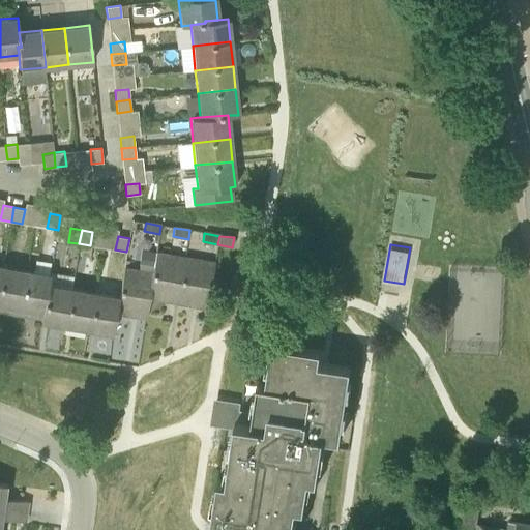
[(167,293),(178,295),(185,257),(156,252),(152,271),(151,282),(153,283),(150,298),(166,301),(167,293)]
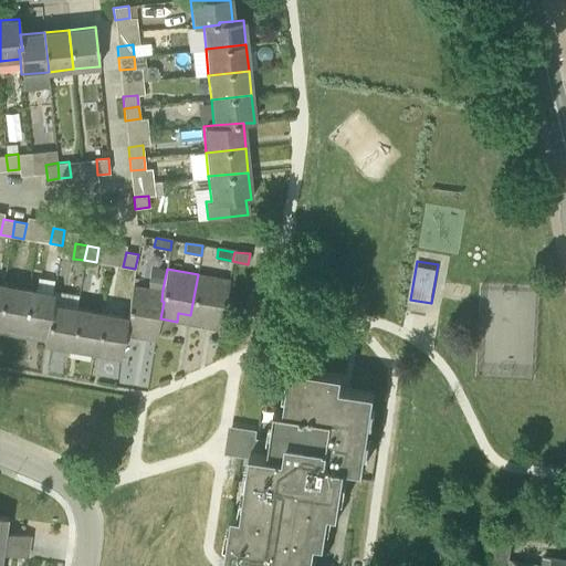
[(198,274),(190,315),(189,324),(207,326),(209,318),(222,321),(230,280),(198,274)]
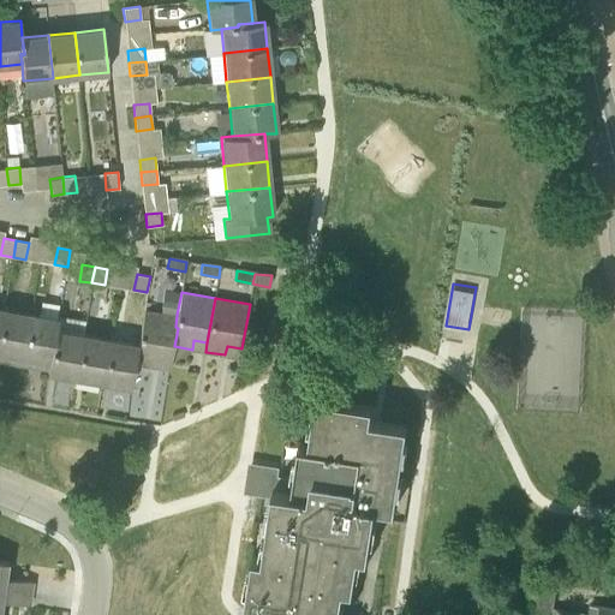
[(0,321),(0,351),(22,356),(30,314),(3,309),(0,321)]
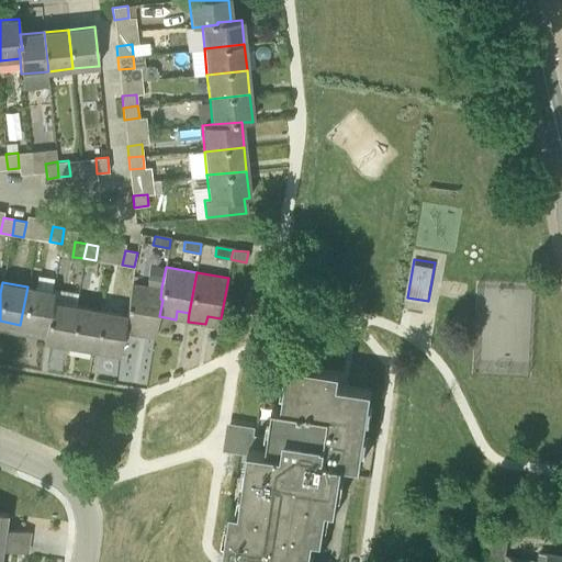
[(157,329),(159,316),(163,300),(160,299),(161,288),(132,282),(126,314),(123,332),(142,335),(143,327),(157,329)]
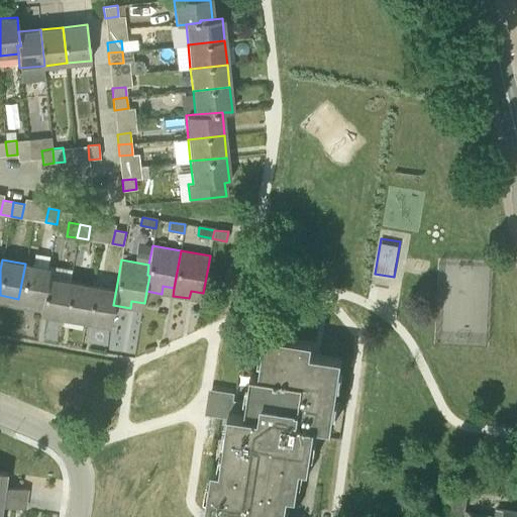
[(18,299),(41,303),(43,293),(44,294),(47,277),(49,268),(25,264),(18,299)]
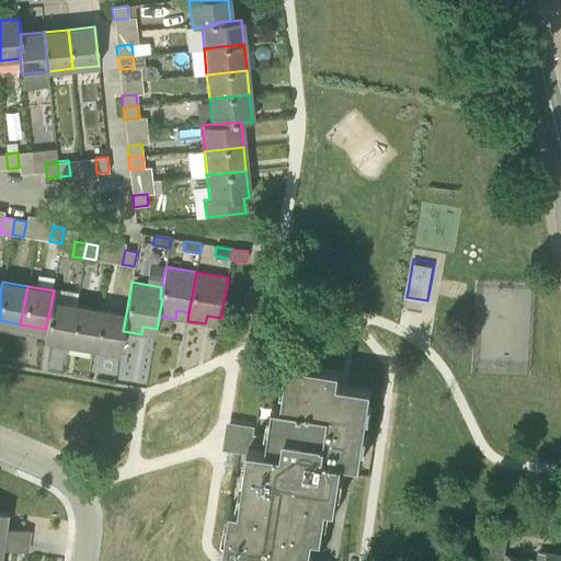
[(43,340),(69,344),(76,305),(52,300),(48,319),(47,318),(45,329),(43,340)]
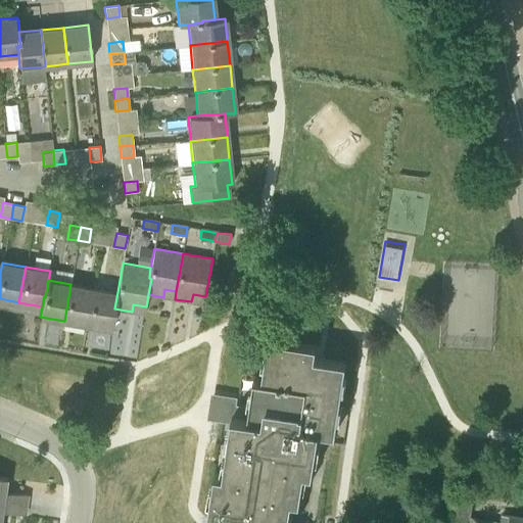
[(64,321),(89,325),(96,289),(70,284),(64,321)]
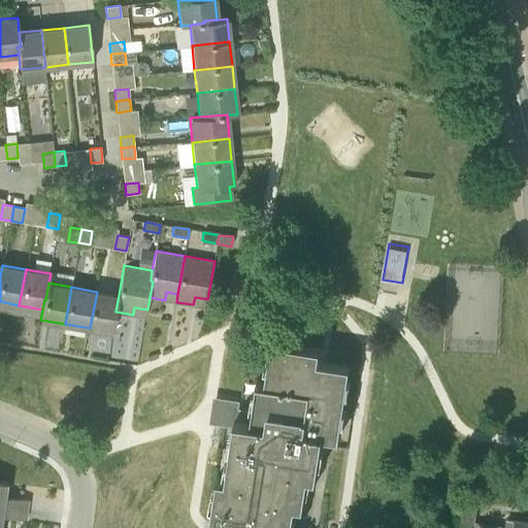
[(97,292),(90,328),(112,332),(116,311),(119,295),(97,292)]
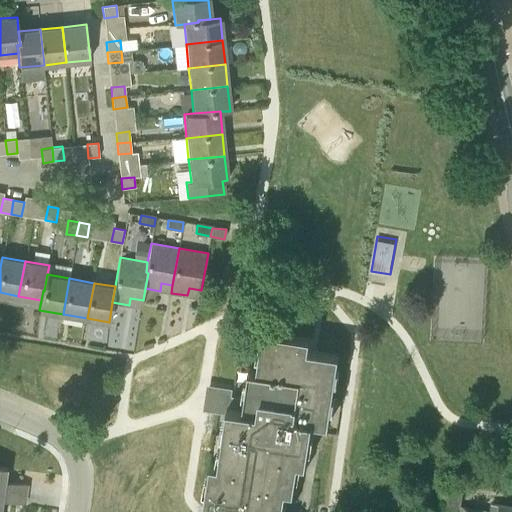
[(294,489),(298,461),(306,462),(312,422),(328,425),(339,355),(308,350),(310,338),(263,331),(256,371),(249,369),(244,402),(229,400),(230,390),(209,387),(206,408),(226,411),(218,463),(210,462),(204,504),(235,509),(234,511),(282,511),(286,488),(294,489)]
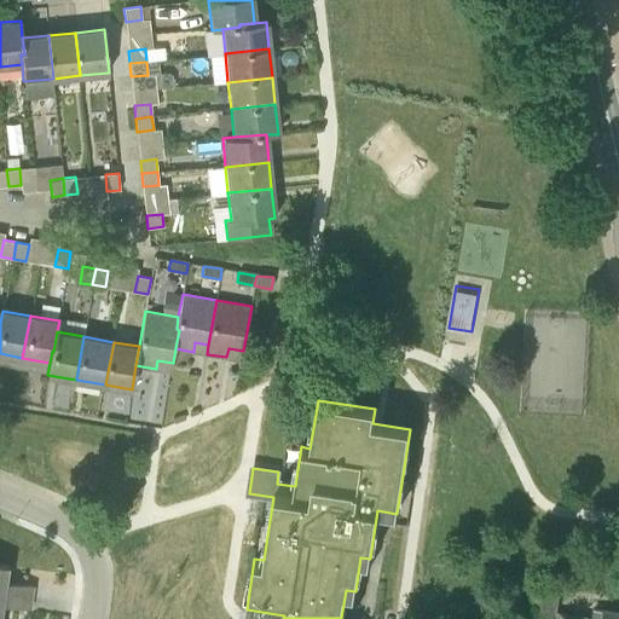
[(0,594),(32,599),(33,586),(5,582),(7,565),(0,563),(0,594)]
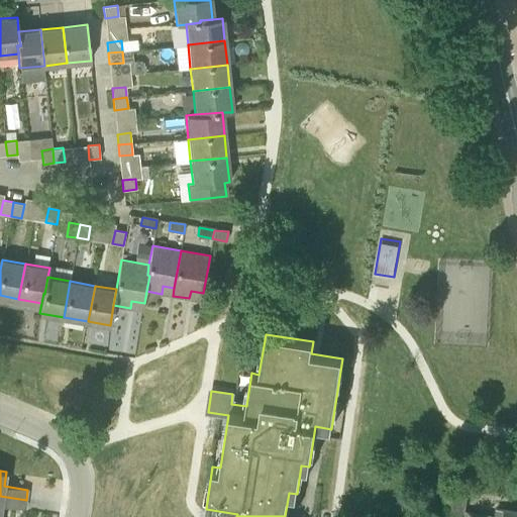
[(446,508),(466,511),(470,487),(450,485),(446,508)]
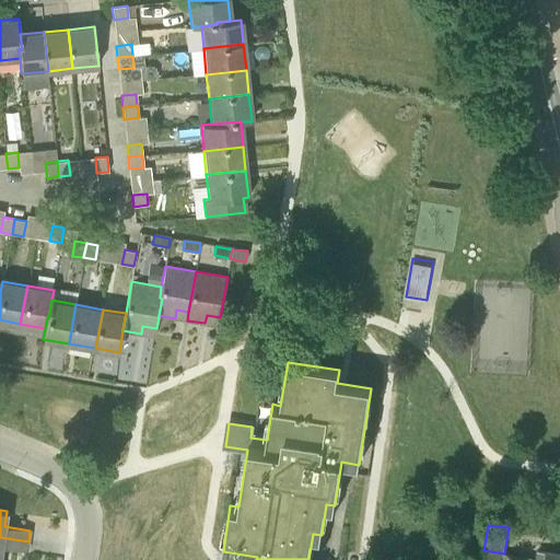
[(0,552),(1,547),(27,551),(28,541),(0,537),(0,552)]
